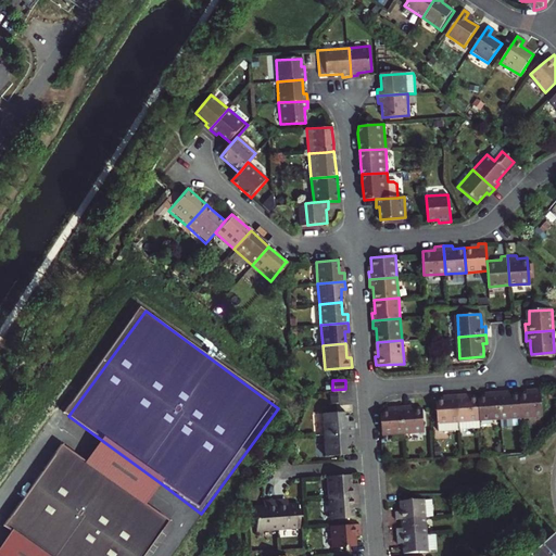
[(518,394),(520,418),(543,416),(541,388),(533,389),(533,393),(529,393),(518,394)]
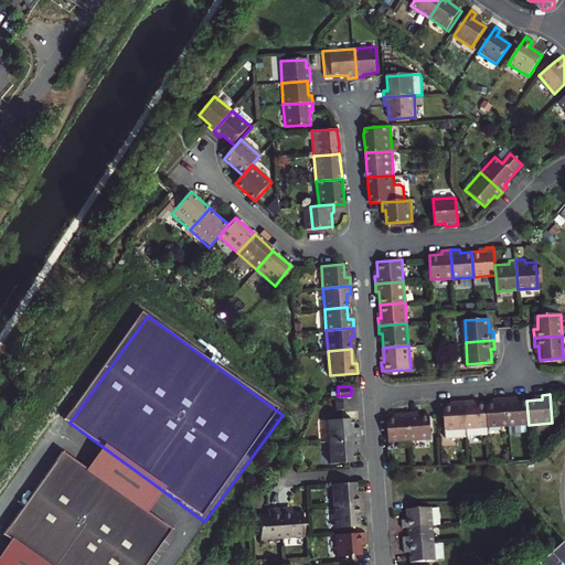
[(508,397),(510,426),(511,434),(529,433),(529,425),(526,401),(521,401),(516,401),(516,396),(508,397)]
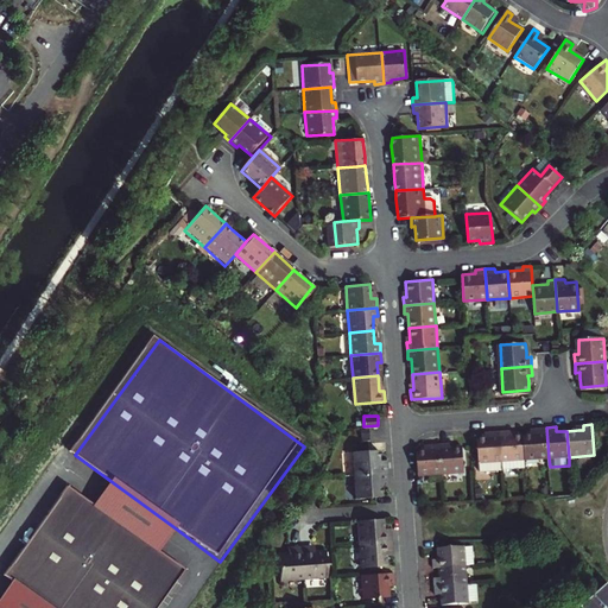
[(524,434),(526,460),(549,458),(546,428),(537,428),(537,432),(532,434),(524,434)]
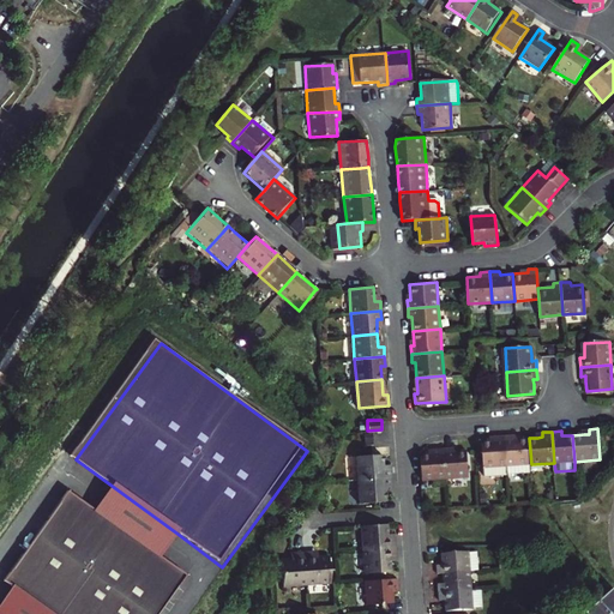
[(505,435),(507,467),(509,474),(531,473),(531,464),(529,438),(519,439),(516,439),(515,434),(505,435)]
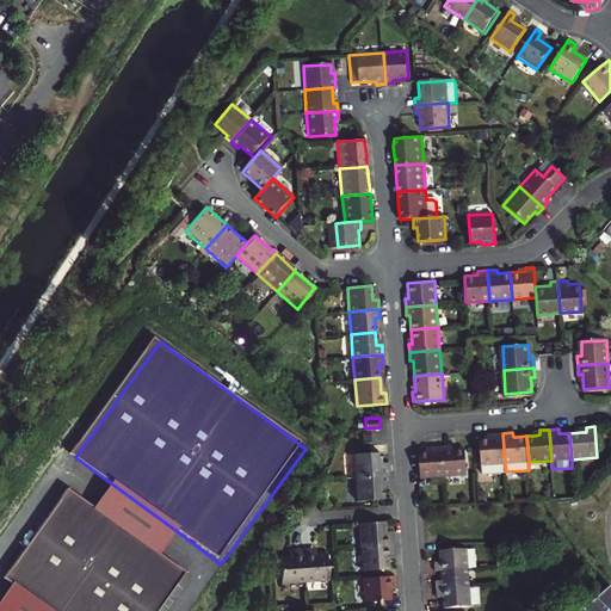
[(506,471),(505,464),(503,433),(494,433),(494,439),(491,439),(480,439),(482,474),(506,471)]
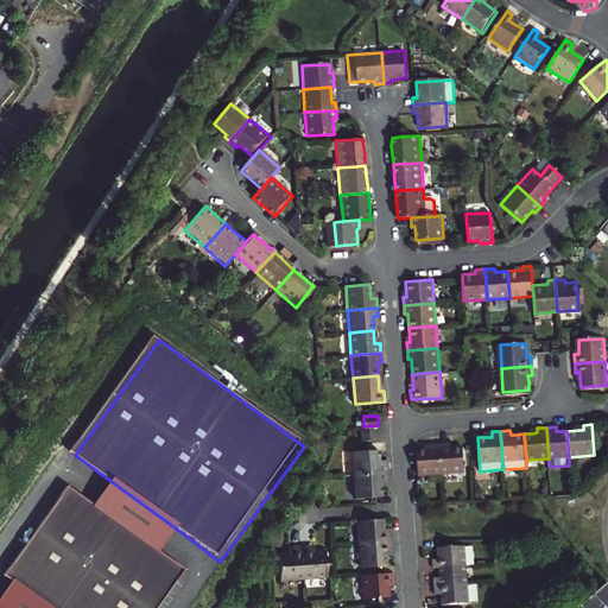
[(449,443),(439,444),(442,474),(464,473),(463,447),(455,448),(449,448),(449,443)]
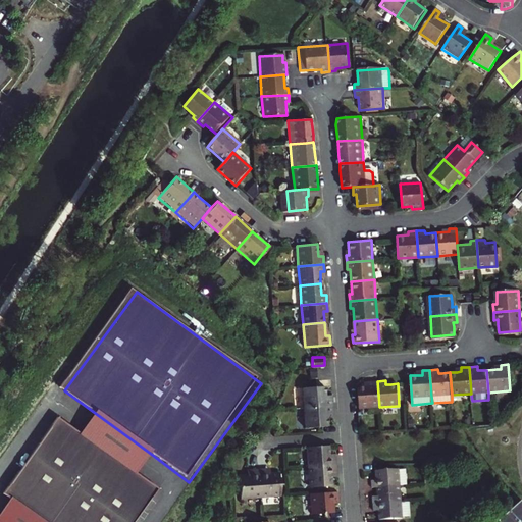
[(359,409),(379,407),(377,381),(369,381),(369,385),(364,386),(358,386),(359,409)]
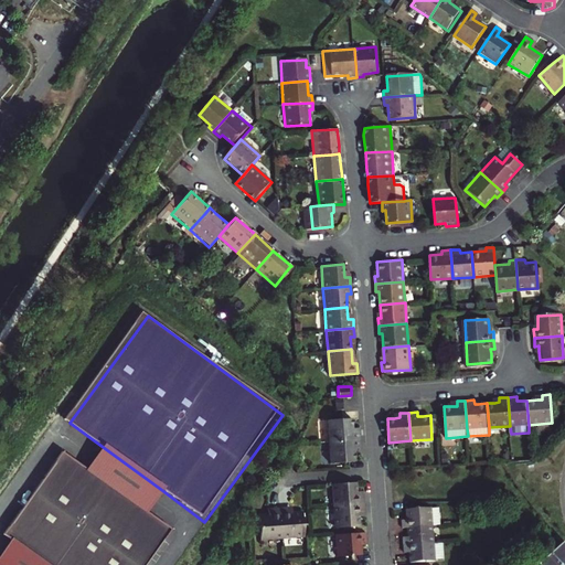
[(321,417),(322,440),(353,437),(352,429),(347,429),(347,425),(345,416),(321,417)]
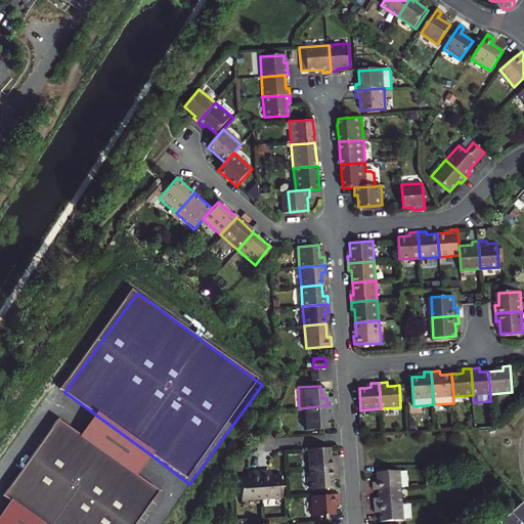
[(328,405),(299,408),(300,428),(323,426),(322,417),(322,412),(329,411),(328,405)]
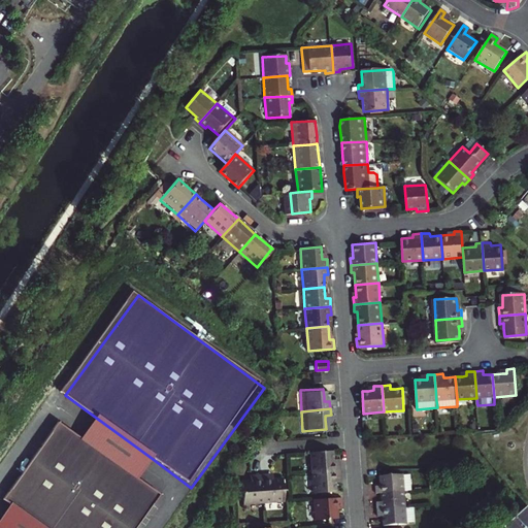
[(103,423),(88,443),(137,481),(153,459),(103,423)]
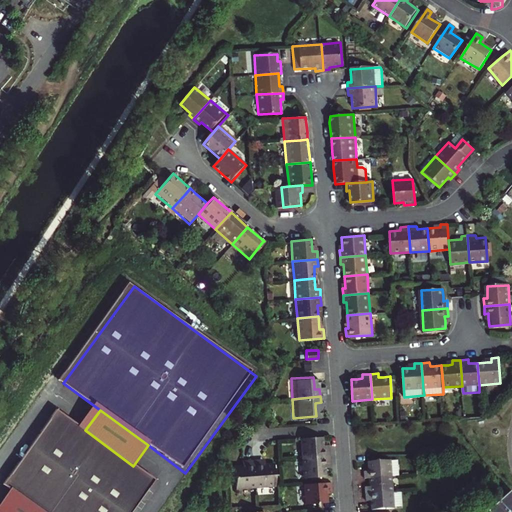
[(60,412),(6,487),(12,491),(40,511),(138,511),(159,484),(133,466),(85,430),(60,412)]
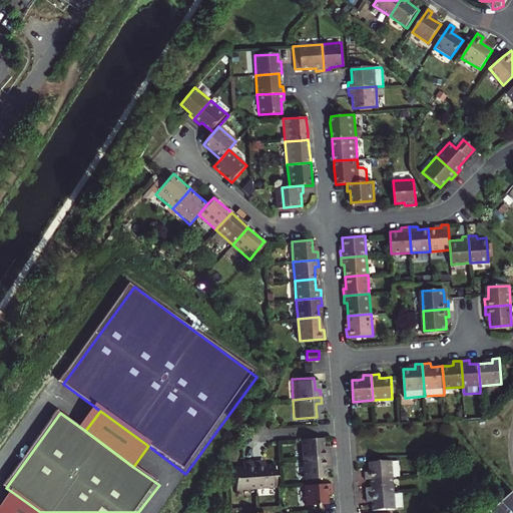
[(318,435),(295,437),(297,457),(325,455),(324,448),(319,448),(318,444),(318,435)]
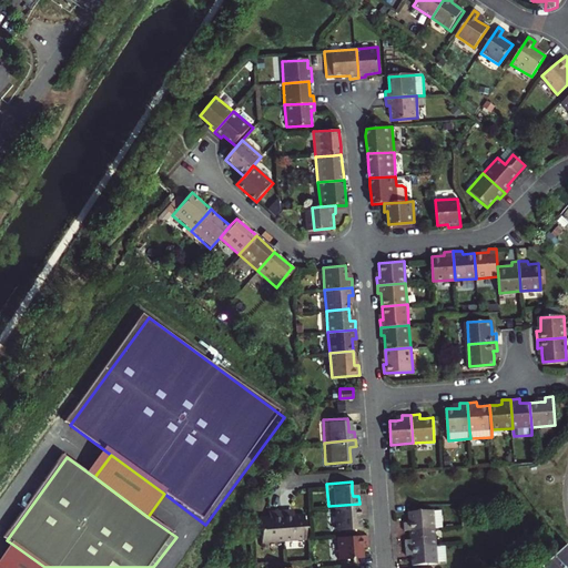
[(359,504),(328,506),(330,527),(355,525),(354,515),(354,511),(359,510),(359,504)]
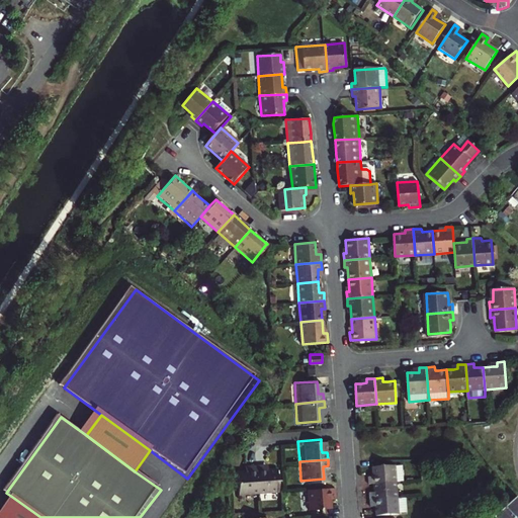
[(262,462),(255,463),(258,492),(279,490),(277,467),(267,468),(262,468),(262,462)]
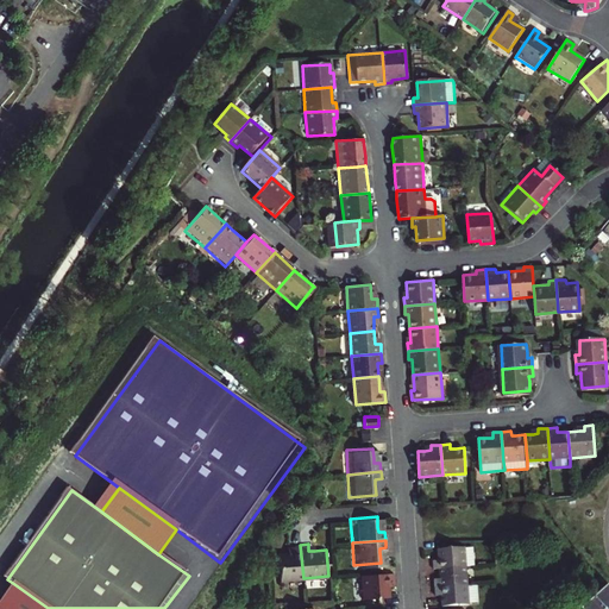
[(278,581),(303,578),(300,545),(293,545),(293,552),(288,552),(276,553),(278,581)]
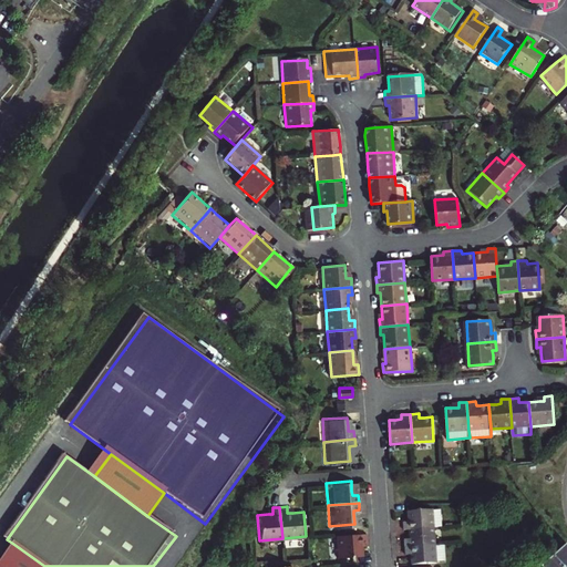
[(409,527),(434,525),(433,508),(433,507),(408,508),(409,519),(402,519),(402,527),(409,527)]
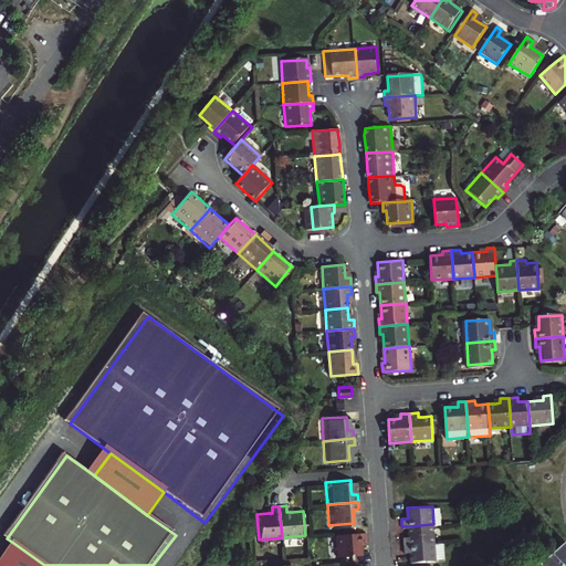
[(402,543),(435,541),(433,524),(408,526),(409,535),(402,536),(402,543)]
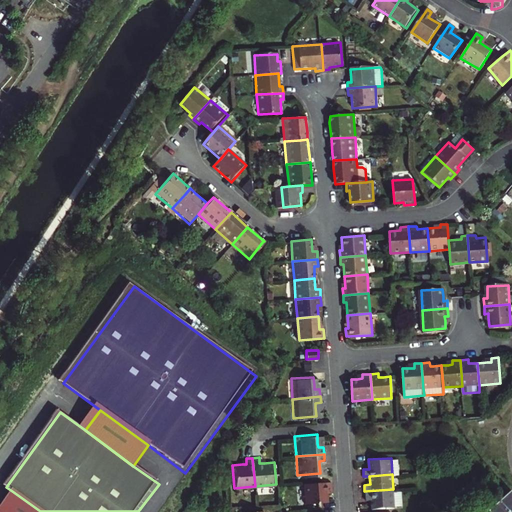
[(326,480),(297,482),(299,501),(322,500),(321,491),(320,487),(326,486),(326,480)]
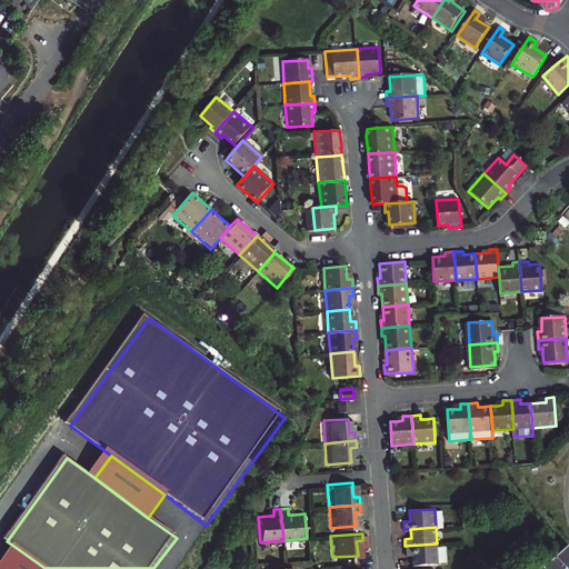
[(438,559),(437,543),(405,546),(406,553),(412,553),(413,563),(438,562),(438,559)]
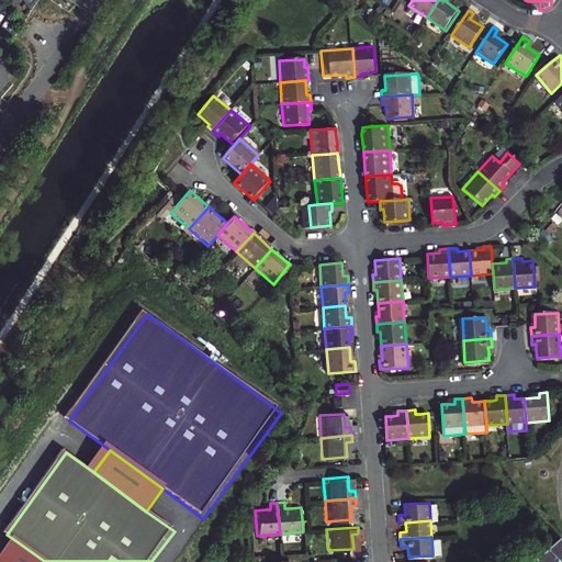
[(536,561),(561,561),(561,538),(561,539),(536,561)]
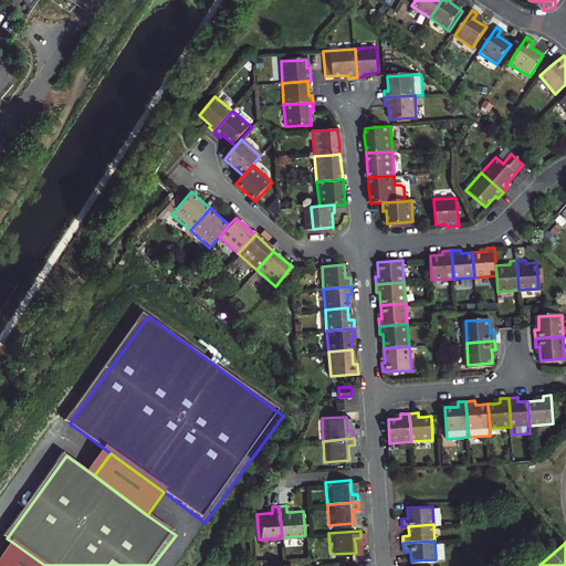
[(44,565),(13,543),(0,562),(0,565),(44,565)]
